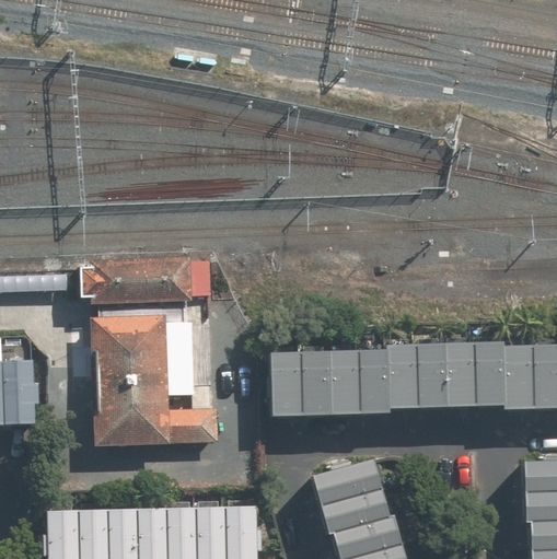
[(95,298),(95,303),(164,302),(194,301),(193,293),(212,293),(211,257),(92,260),(92,266),(81,266),(82,298),(95,298)]
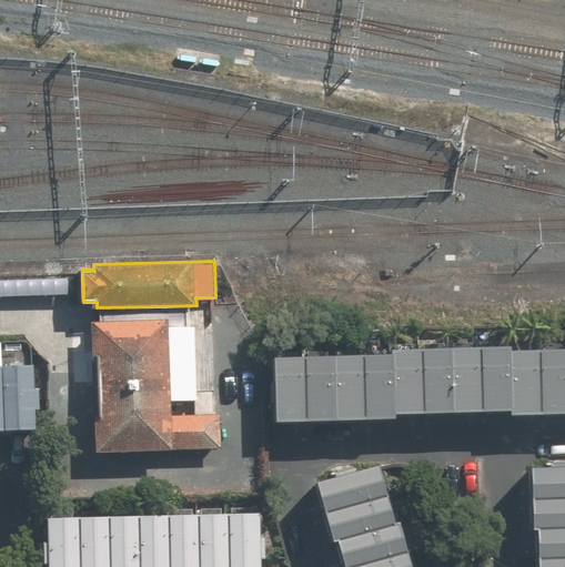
[(50,281),(0,282),(0,299),(50,297),(50,281)]
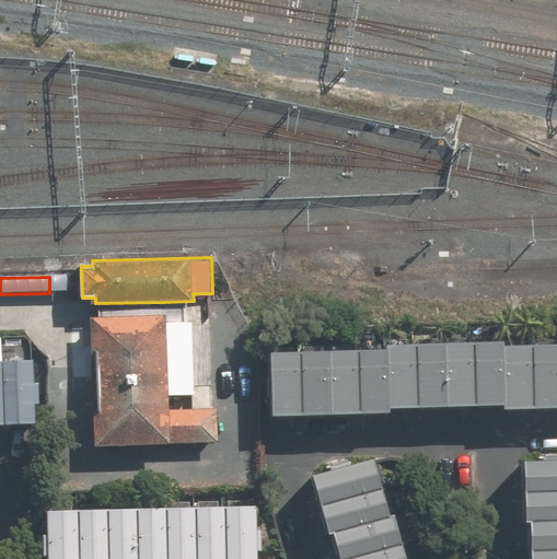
[(167,410),(164,302),(95,303),(96,350),(100,444),(218,441),(217,409),(167,410)]
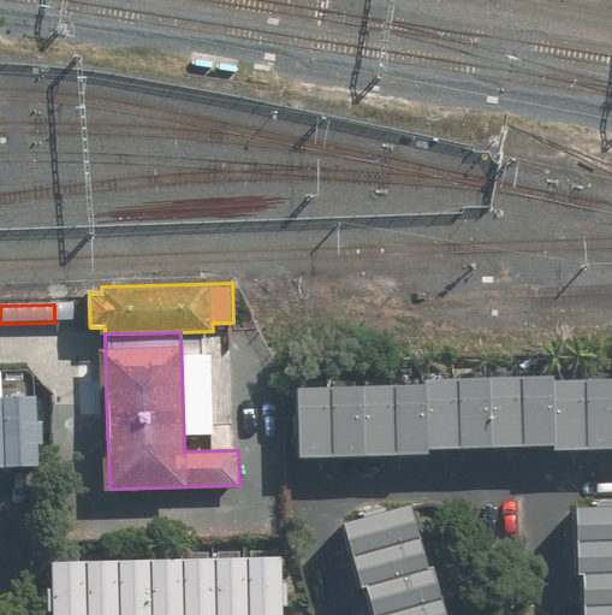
[(611,374),(584,377),(587,448),(611,447),(611,374)]
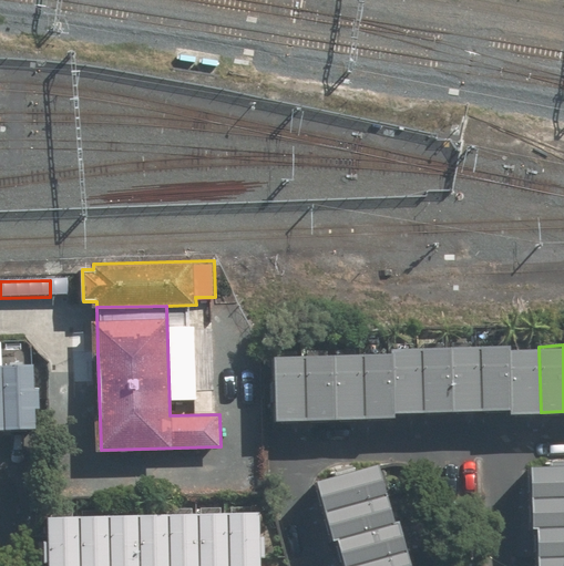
[(539,347),(509,348),(511,413),(541,412),(539,347)]
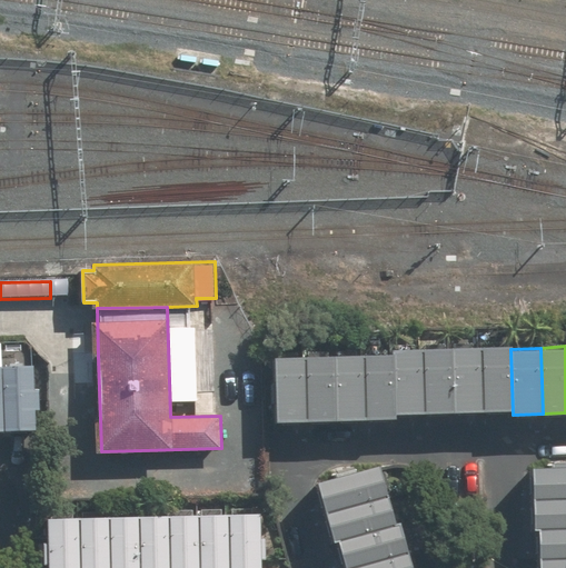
[(510,349),(480,350),(484,416),(513,415),(510,349)]
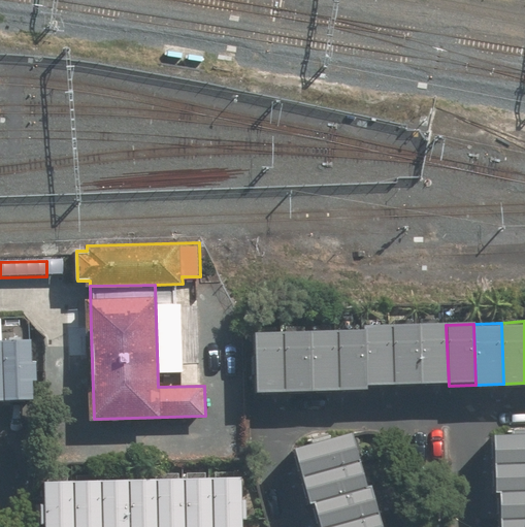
[(446,325),(419,326),(421,387),(449,386),(446,325)]
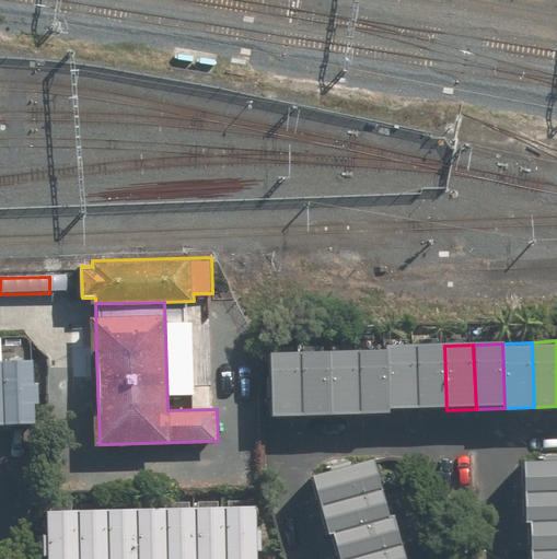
[(444,346),(415,347),(417,411),(447,410),(444,346)]
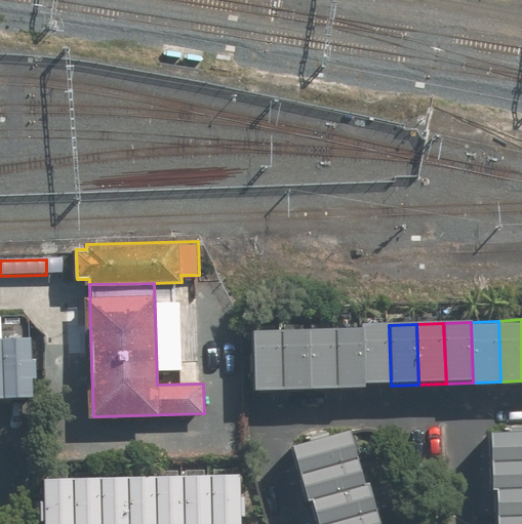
[(389,325),(362,326),(364,387),(391,386),(389,325)]
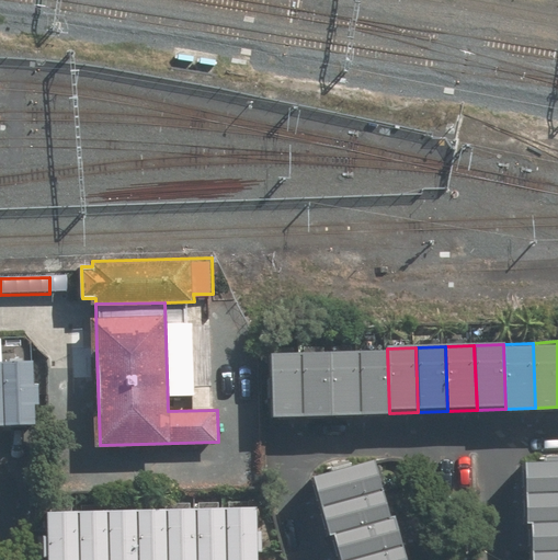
[(387,349),(357,350),(360,414),(389,413),(387,349)]
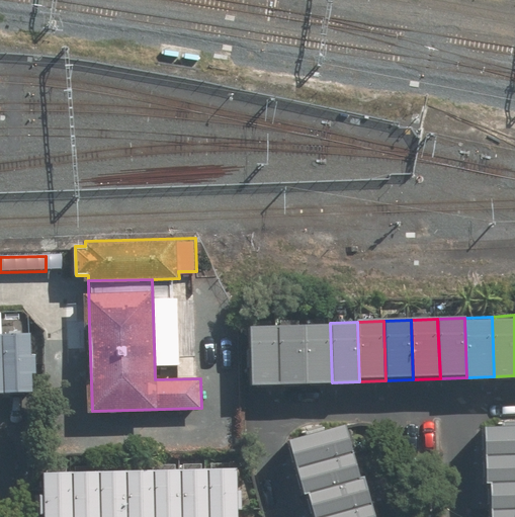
[(330,323),(303,324),(306,383),(332,382),(330,323)]
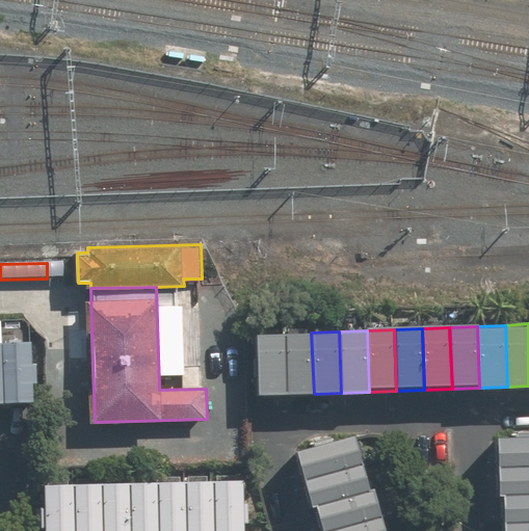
[(311,333),(284,334),(286,395),(314,394),(311,333)]
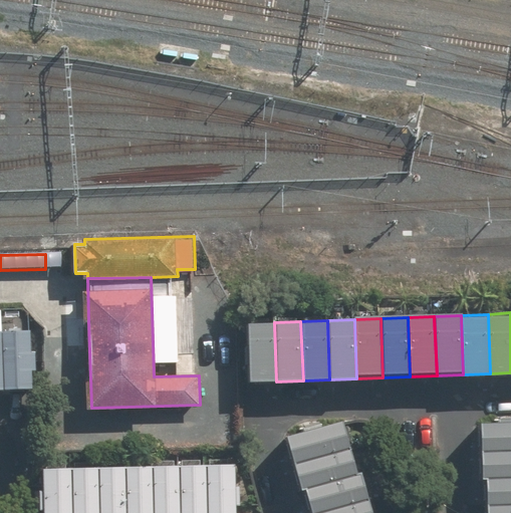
[(274,322),(247,323),(249,382),(276,381),(274,322)]
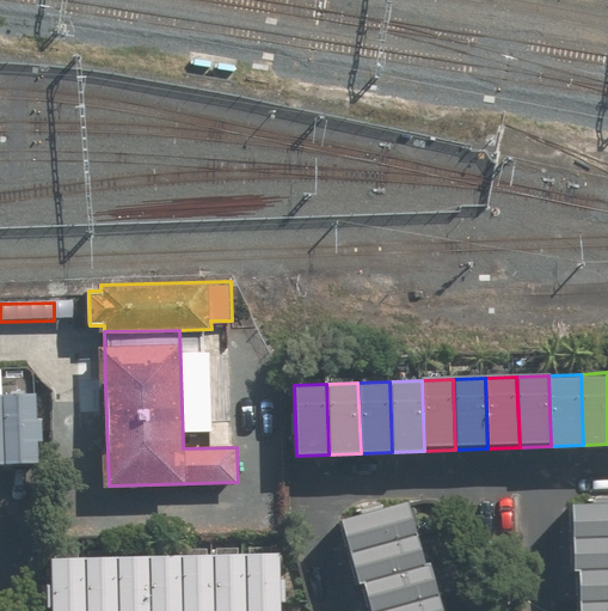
[(5,396),(8,463),(40,462),(37,395),(5,396)]
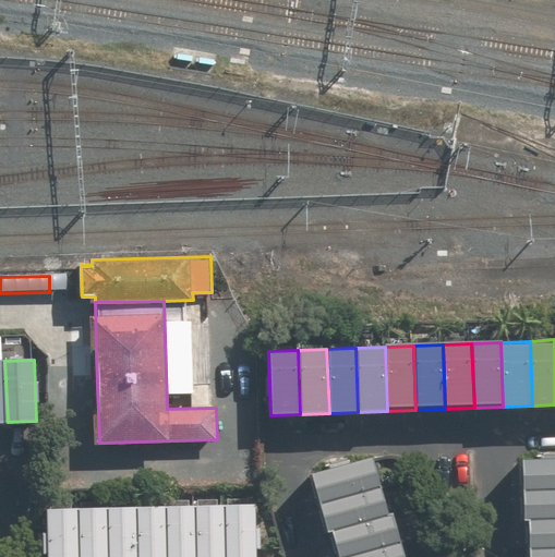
[(320,505),(378,487),(370,460),(311,477),(320,505)]
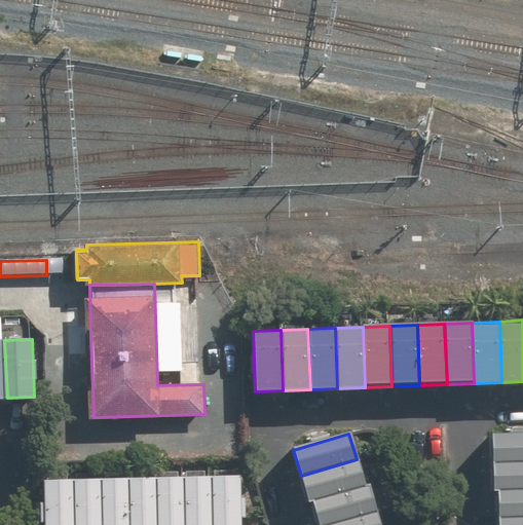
[(522,435),(491,437),(492,464),(522,462),(522,435)]
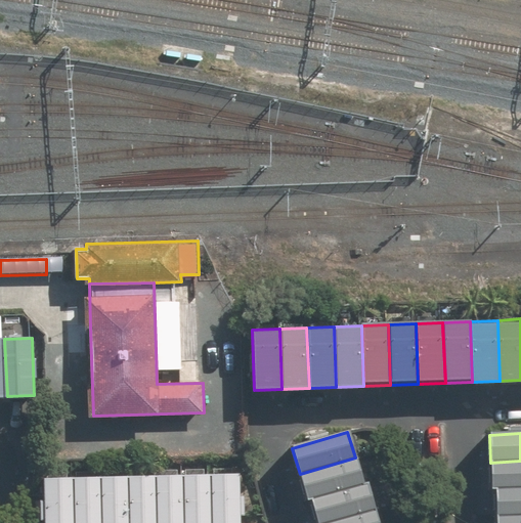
[(308,500),(363,484),(355,458),(300,474),(308,500)]
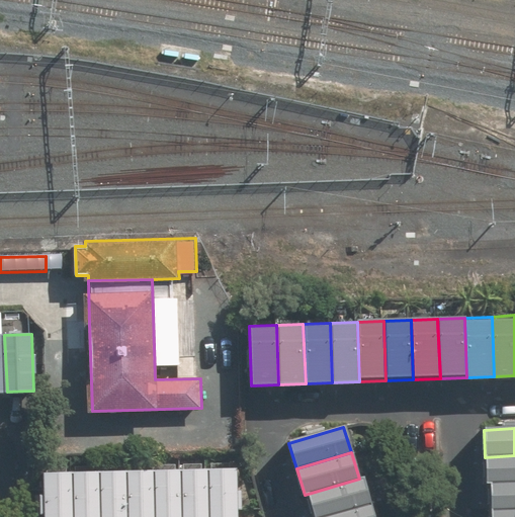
[(514,455),(485,457),(486,485),(514,483),(514,455)]
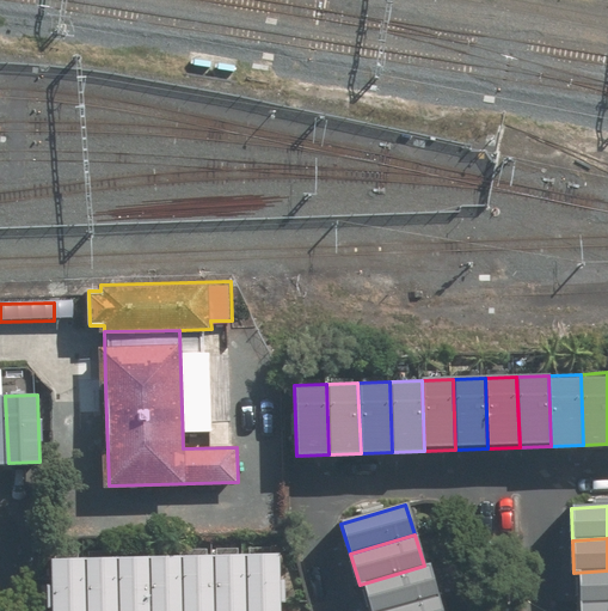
[(249,610),(249,554),(216,555),(216,610),(249,610)]
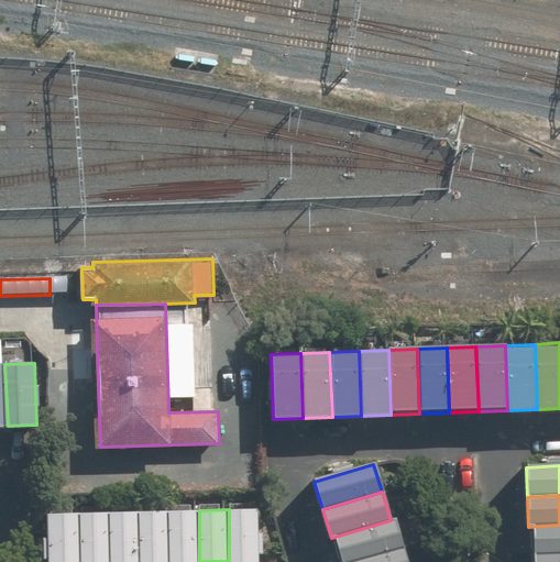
[(260,561),(259,509),(229,509),(229,561),(260,561)]
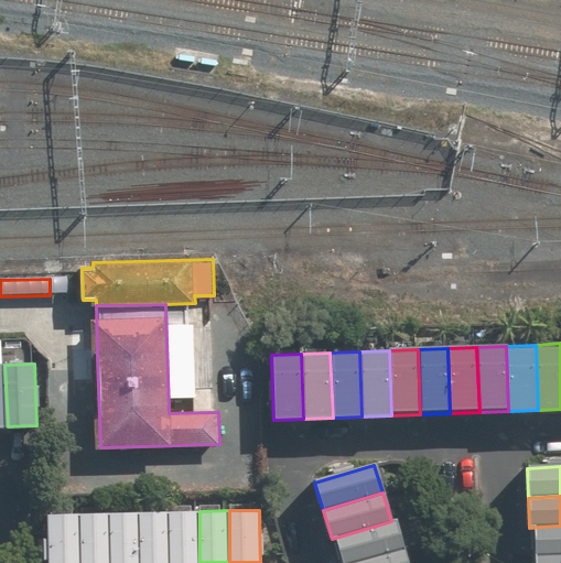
[(170,562),(169,511),(139,512),(139,562),(170,562)]
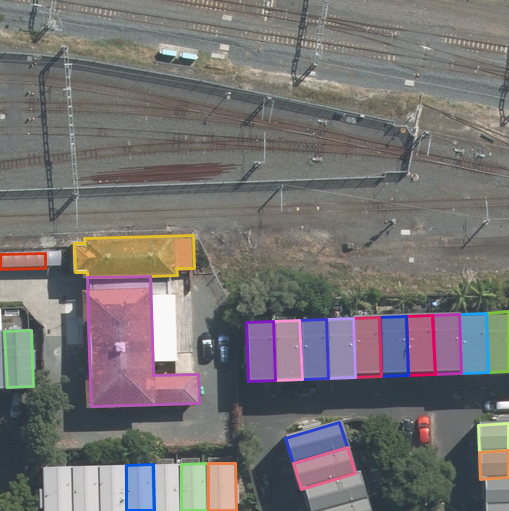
[(181,510),(181,464),(153,464),(154,510),(181,510)]
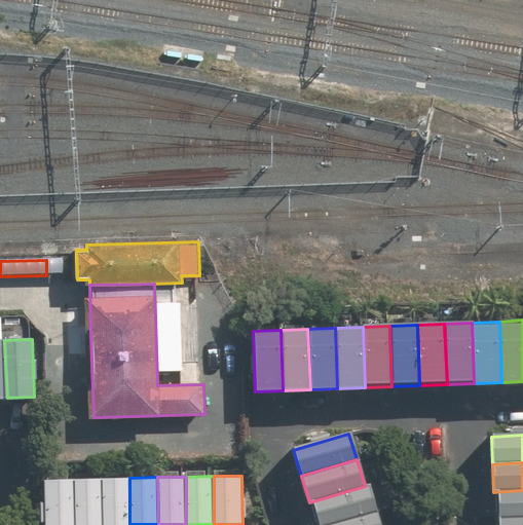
[(129,524),(129,478),(101,479),(102,524),(129,524)]
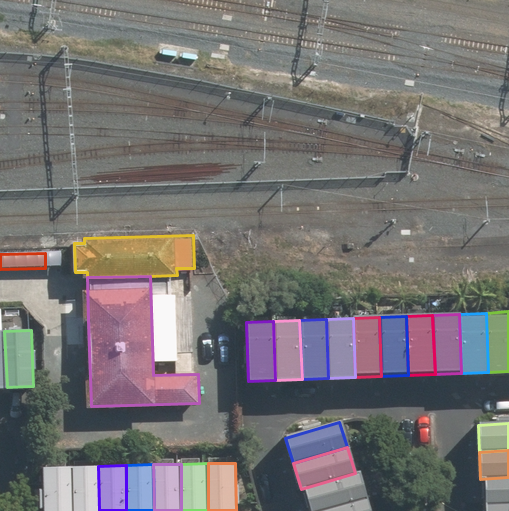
[(72,510),(71,466),(44,467),(44,510),(72,510)]
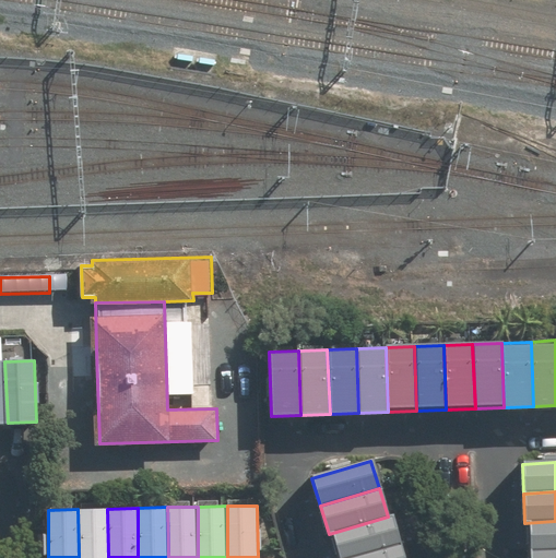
[(108,557),(107,509),(78,509),(79,557),(108,557)]
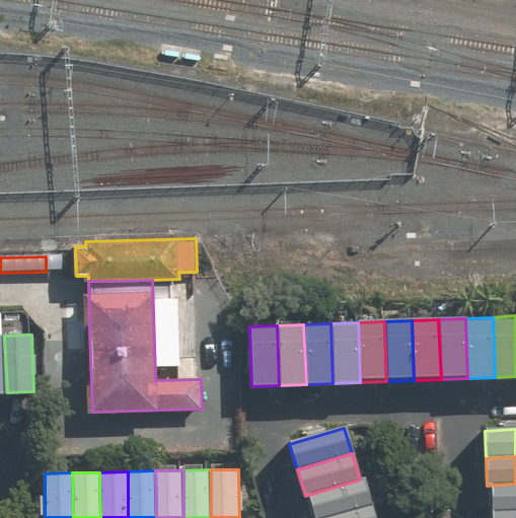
[(311,517),(325,517),(367,506),(360,479),(305,496),(311,517)]
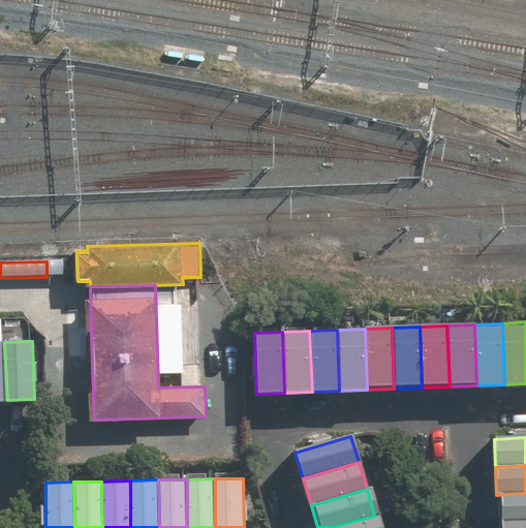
[(525,493),(496,495),(497,522),(525,521),(525,493)]
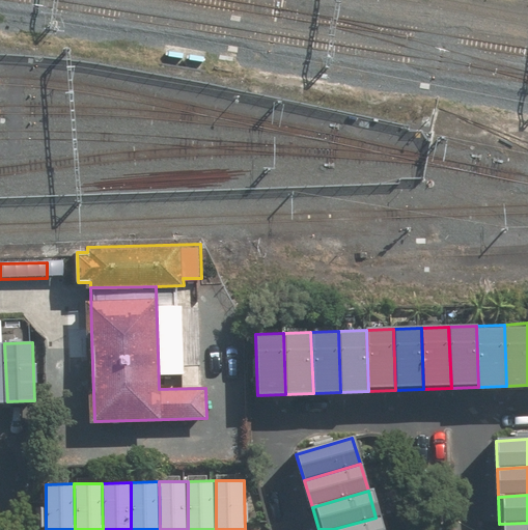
[(380,529),(376,518),(333,529),(380,529)]
